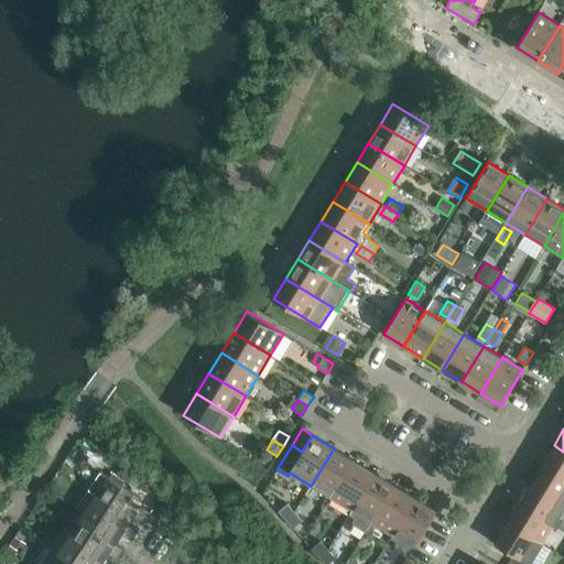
[(563,452),(554,445),(542,465),(563,477),(563,452)]
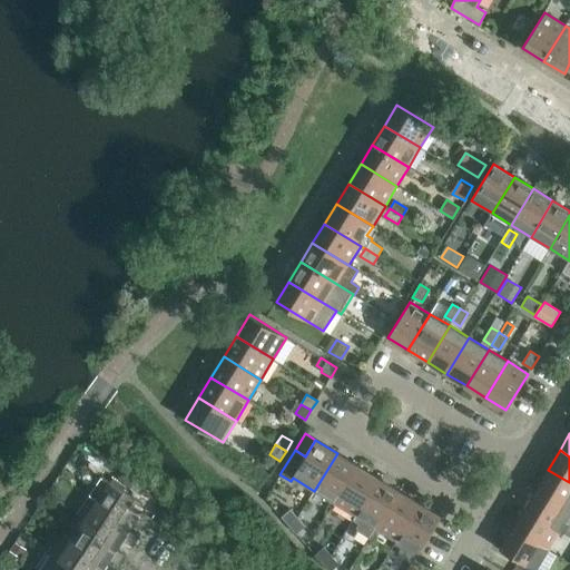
[(337,453),(314,491),(335,503),(357,465),(337,453)]
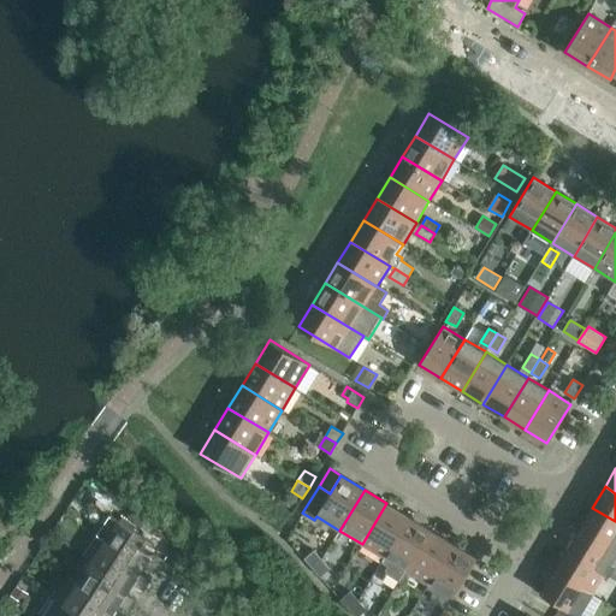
[(386,503),(362,544),(384,557),(409,517),(386,503)]
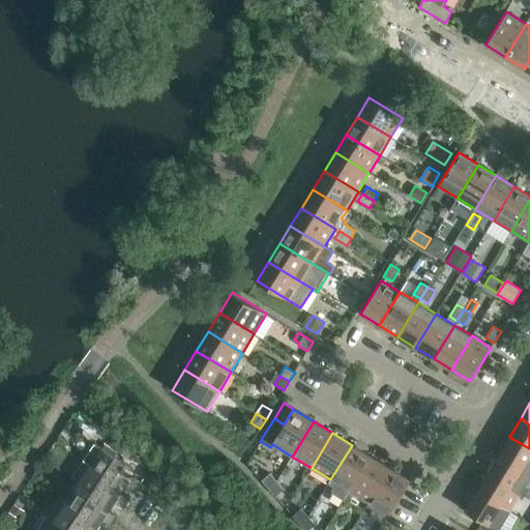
[(529,448),(509,437),(498,454),(529,473),(529,448)]
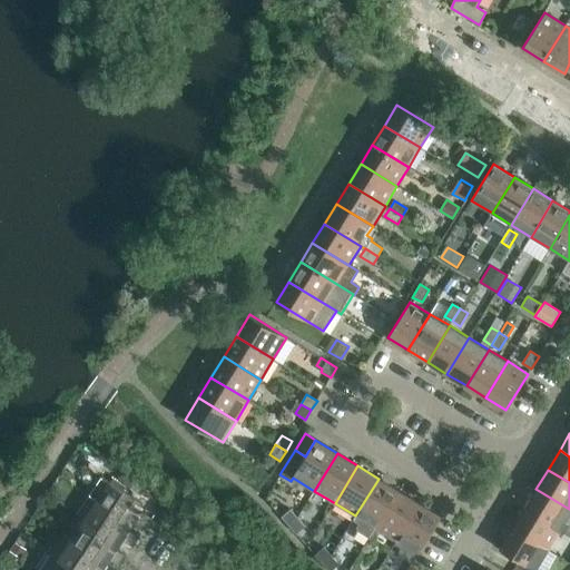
[(125,471),(118,479),(129,489),(136,481),(125,471)]
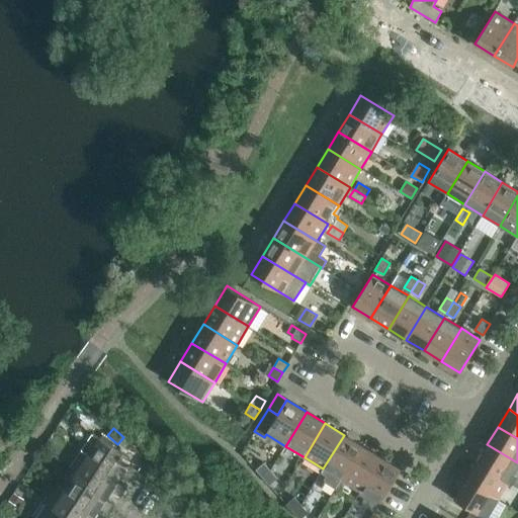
[(116,485),(117,483),(123,473),(133,480),(139,471),(128,464),(127,466),(118,460),(122,453),(93,433),(81,450),(100,463),(96,470),(116,485)]
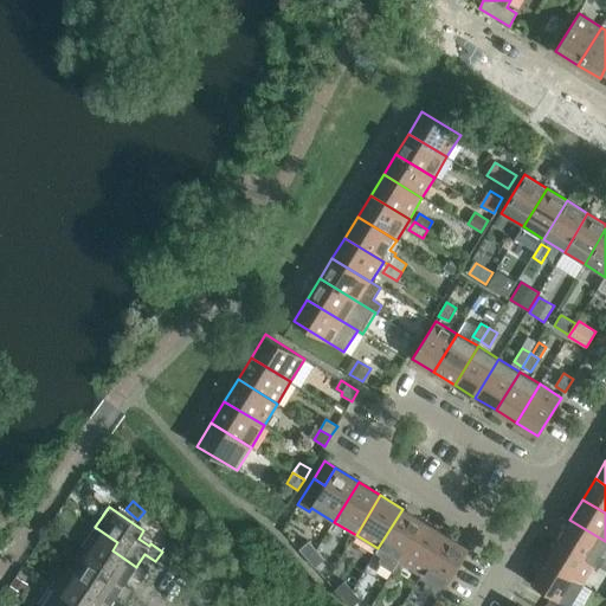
[(403,509),(378,548),(375,552),(381,555),(380,558),(381,565),(393,572),(400,561),(424,522),(403,509)]
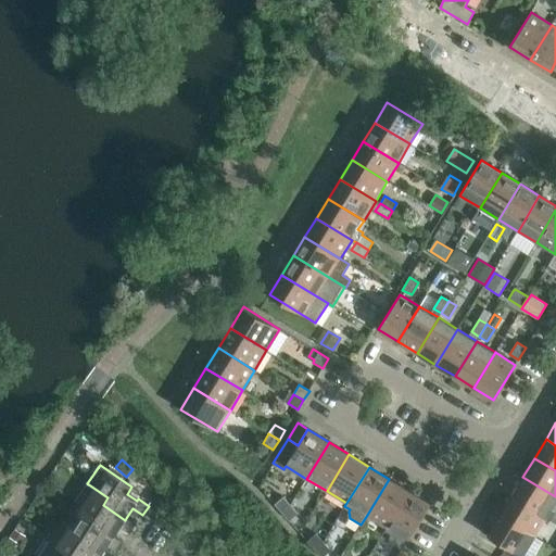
[(58,490),(63,481),(51,474),(46,482),(58,490)]
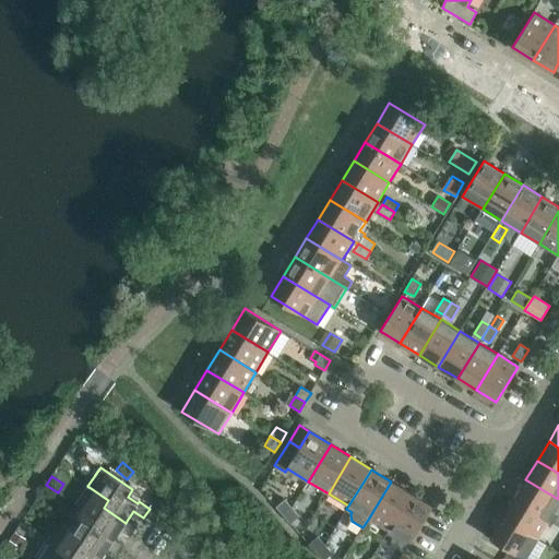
[(558,504),(558,499),(525,479),(514,499),(549,521),(558,504)]
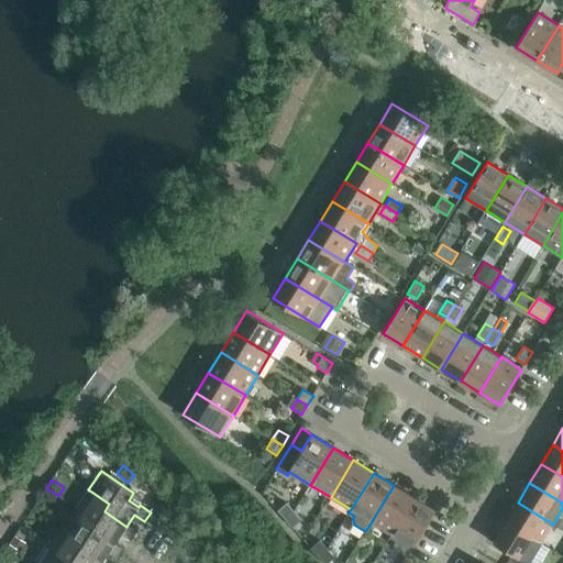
[(372,521),(392,534),(414,497),(394,485),(372,521)]
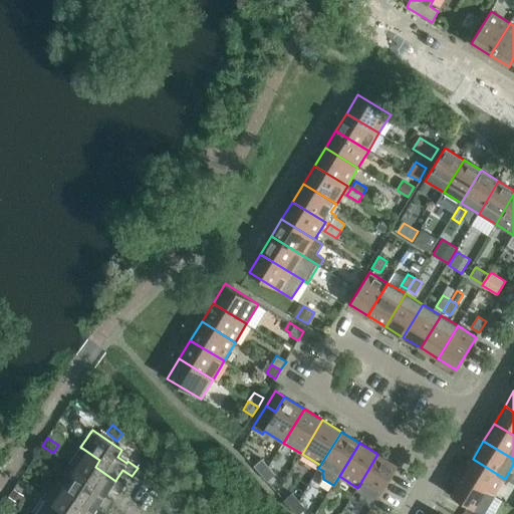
[(111,487),(120,493),(125,485),(116,479),(115,481),(95,467),(99,460),(80,447),(68,464),(76,469),(88,477),(84,484),(104,498),(105,496),(111,487)]
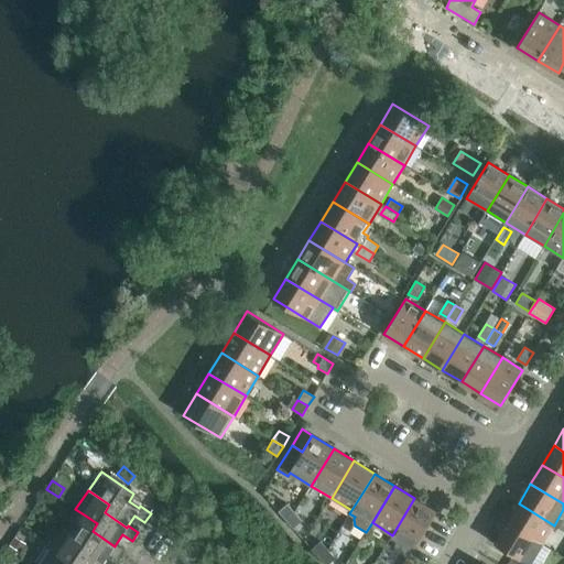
[(409,557),(436,510),(414,498),(392,535),(390,539),(396,542),(394,544),(396,550),(409,557)]
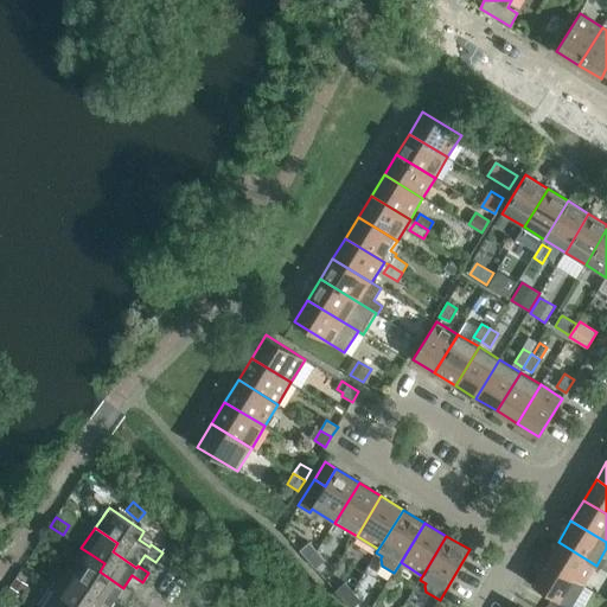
[(310,542),(300,551),(307,560),(318,551),(310,542)]
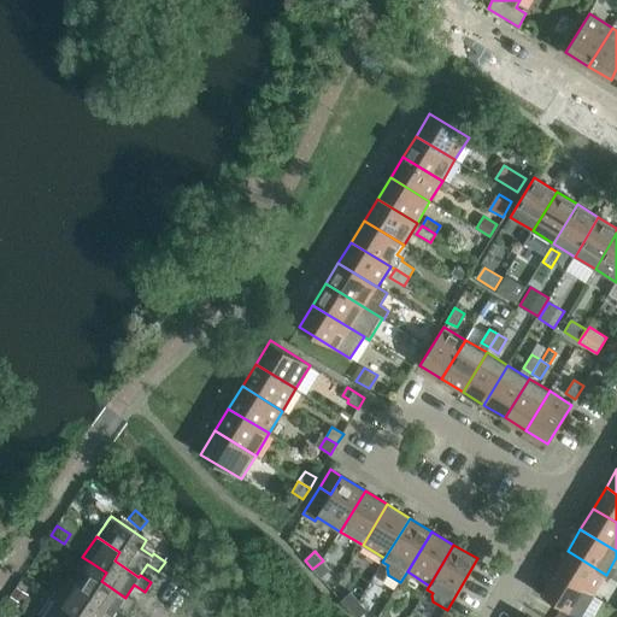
[(606,575),(568,551),(554,571),(594,595),(606,575)]
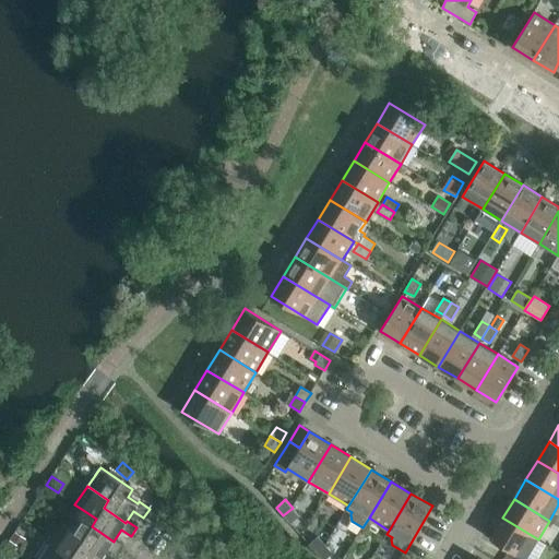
[(290,524),(299,516),(293,508),(283,515),(290,524)]
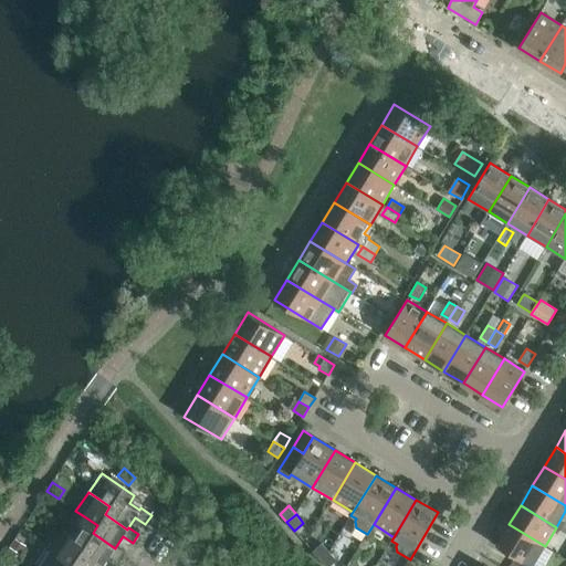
[(119,562),(126,553),(116,546),(115,548),(93,533),(97,525),(84,516),(71,535),(85,544),(80,552),(101,565),(102,565),(104,565),(109,555),(119,562)]
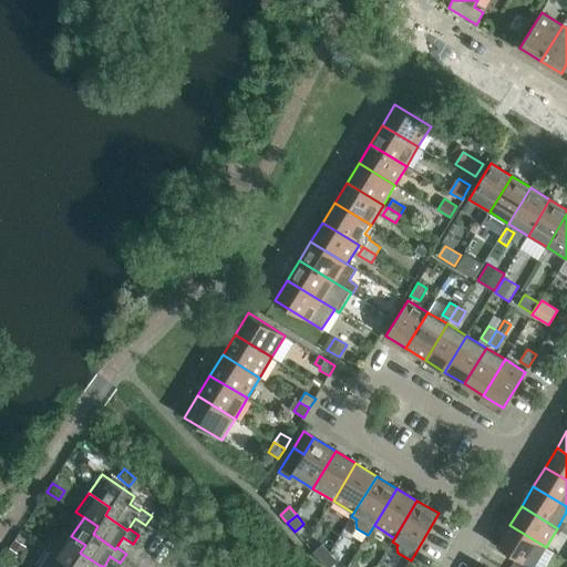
[(497,545),(532,566),(544,566),(553,552),(546,547),(509,525),(497,545)]
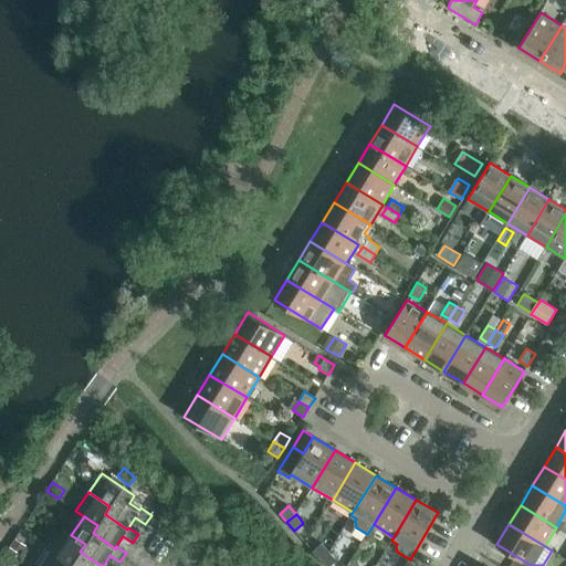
[(556,537),(565,543),(565,532),(561,530),(556,537)]
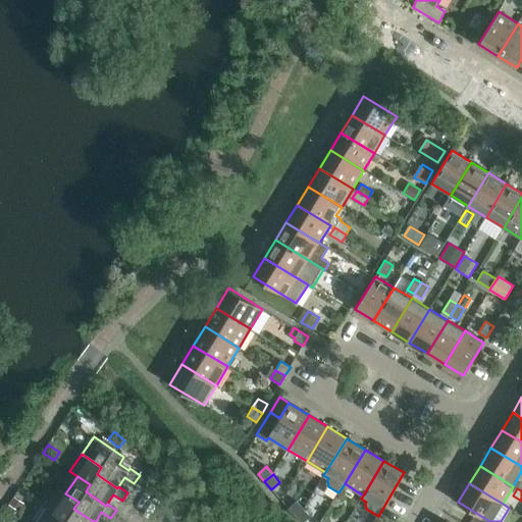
[(97,521),(96,521),(94,521),(93,521),(73,509),(79,502),(65,493),(59,489),(47,506),(67,519),(64,521),(97,521)]
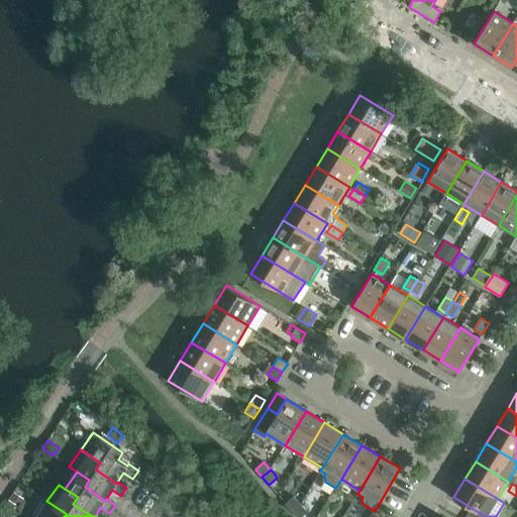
[(14,492),(9,500),(19,506),(24,498),(14,492)]
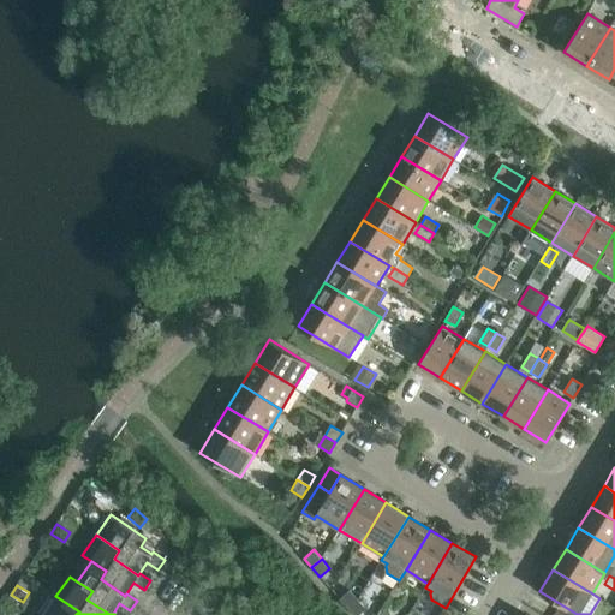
[(350,590),(340,598),(347,608),(358,599),(350,590)]
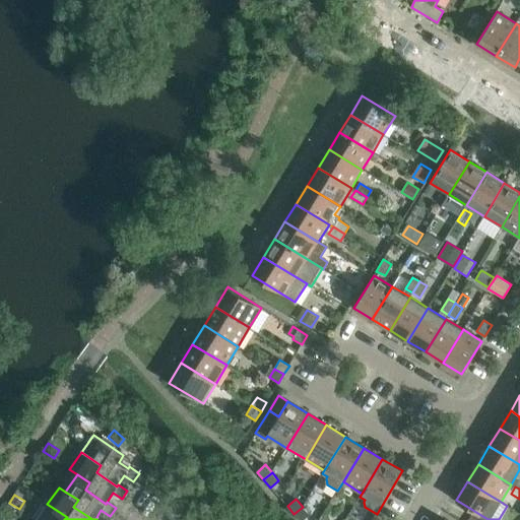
[(64,519),(67,517),(47,504),(36,519),(64,519)]
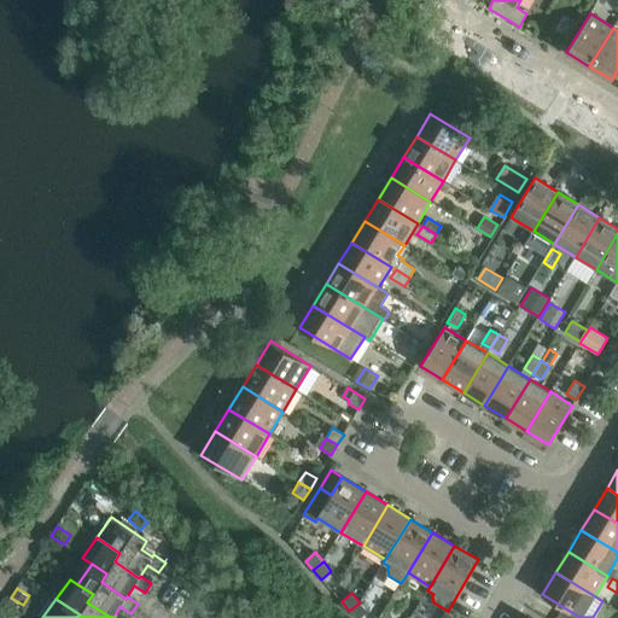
[(355,617),(360,617),(367,612),(360,602),(349,611),(355,617)]
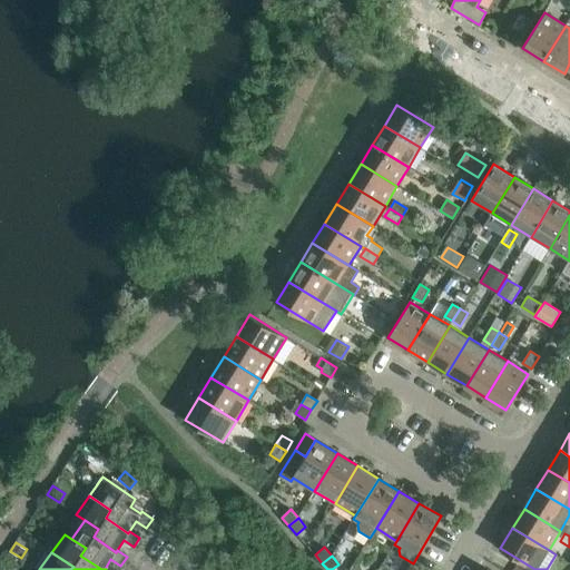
All buildings are outlined.
